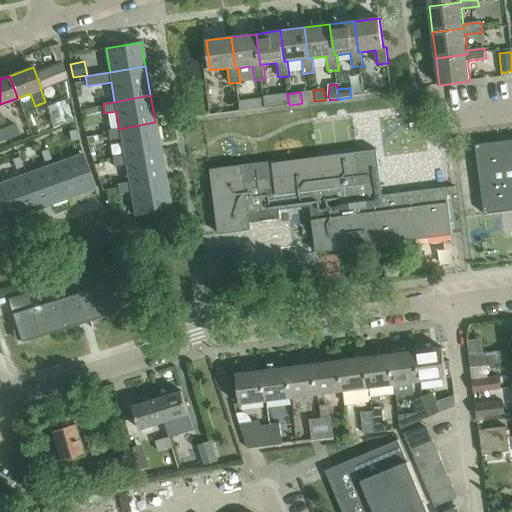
[(275,95),(262,96),(262,98),(264,108),(276,106),(275,95)]
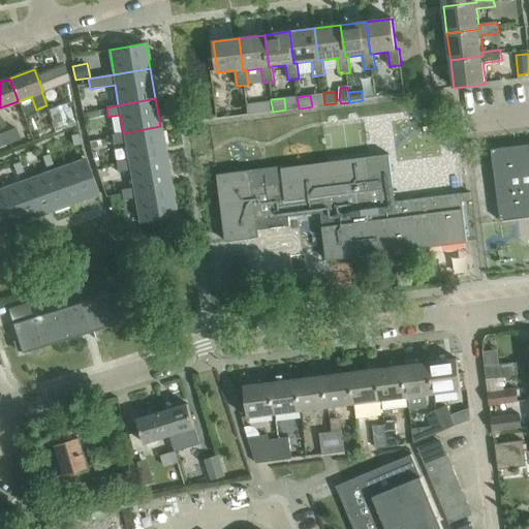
[(263,102),(247,105),(248,115),(265,113),(263,102)]
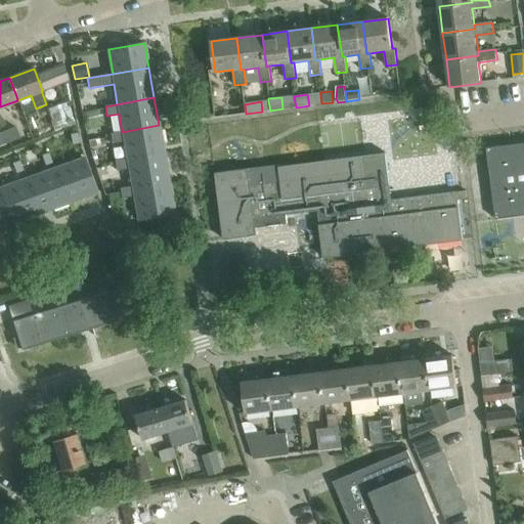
[(67,102),(47,110),(54,131),(68,126),(75,124),(67,102)]
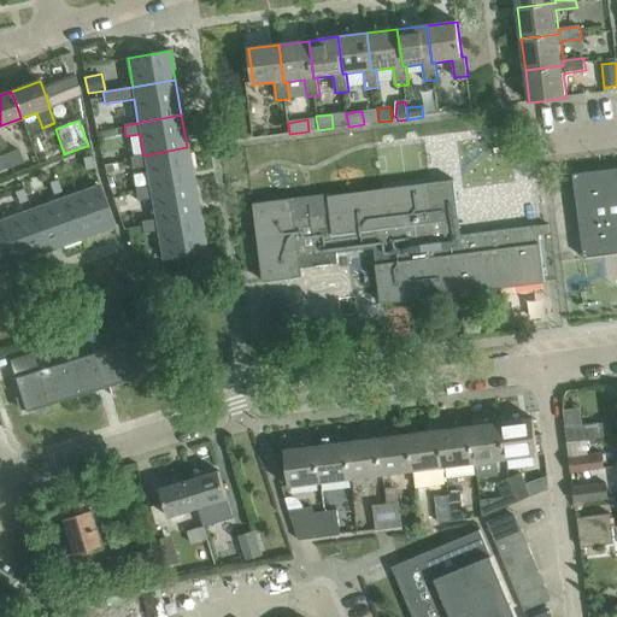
[(113,131),(97,135),(100,154),(106,153),(103,140),(115,137),(113,131)]
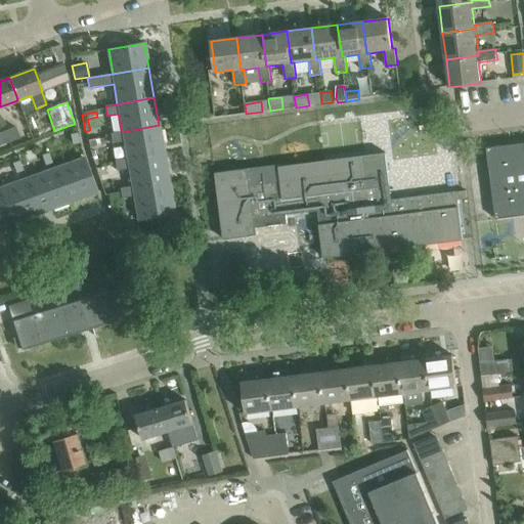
[(124,141),(127,159),(164,154),(159,125),(122,132),(110,134),(112,143),(124,141)]
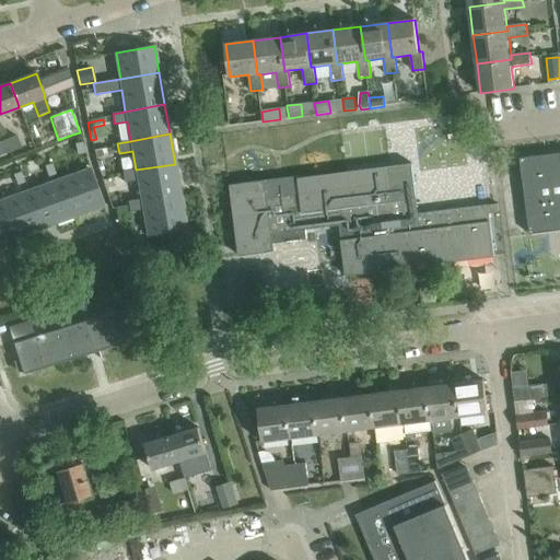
[(2,141),(7,153),(21,147),(16,136),(2,141)]
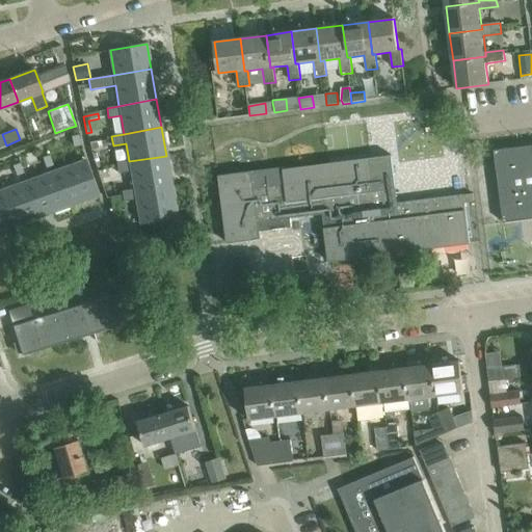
[(78,135),(71,136),(72,140),(73,147),(75,145),(78,145),(80,144),(78,135)]
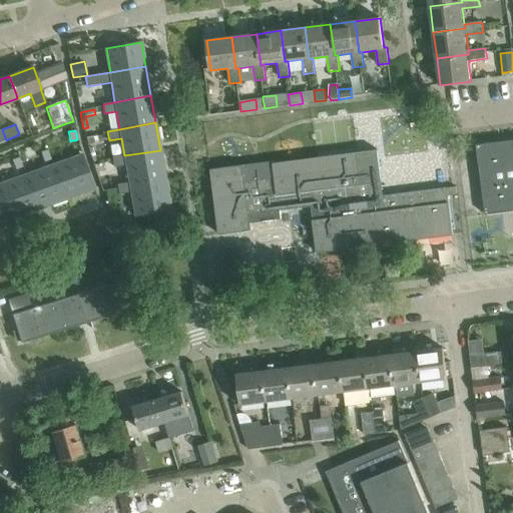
[(96,136),(86,138),(87,144),(97,142),(96,136)]
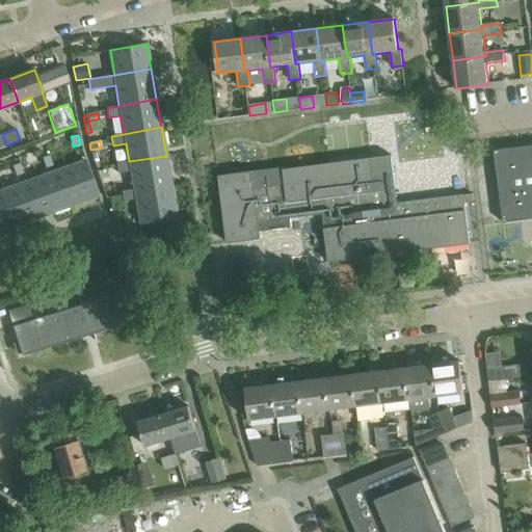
[(531,144),(494,151),(503,223),(531,218),(531,144)]
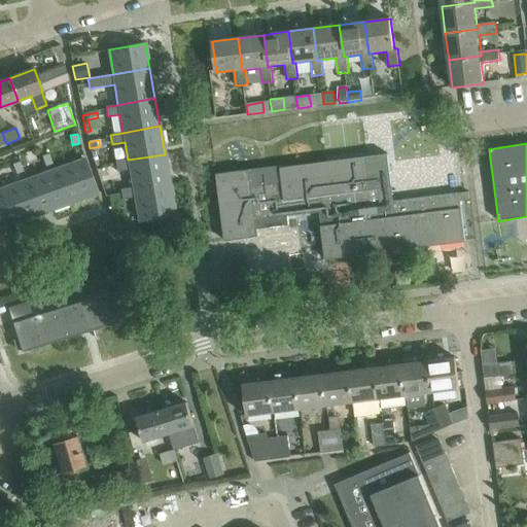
[(48,153),(41,156),(42,157),(44,165),(51,163),(49,156),(48,153)]
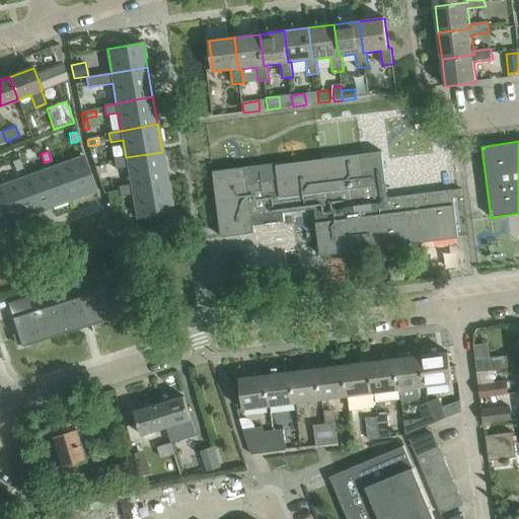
[(115,163),(116,169),(127,167),(130,184),(167,178),(162,152),(126,157),(114,159),(115,163)]
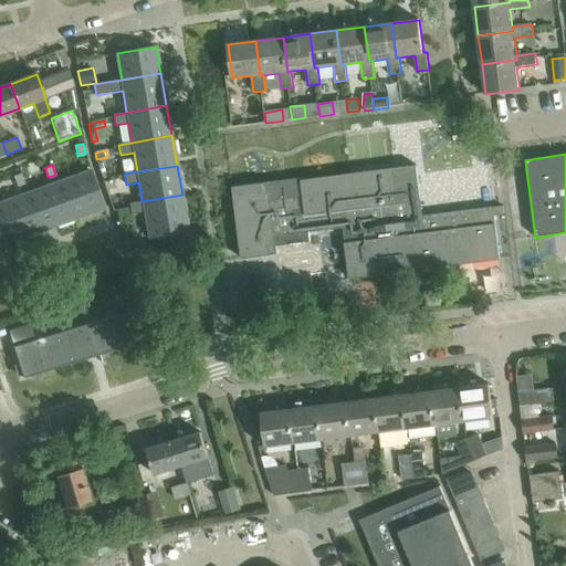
[(269,182),(233,187),(242,259),(278,254),(276,247),(311,242),(310,232),(343,228),(345,243),(349,279),(420,270),(421,270),(413,218),(423,217),(417,166),(390,169),(350,174),(303,180),(303,178),(269,182)]
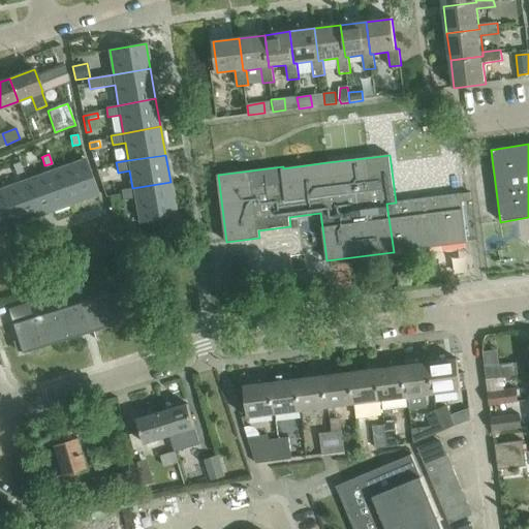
[(57,169),(69,205),(97,194),(84,159),(57,169)]
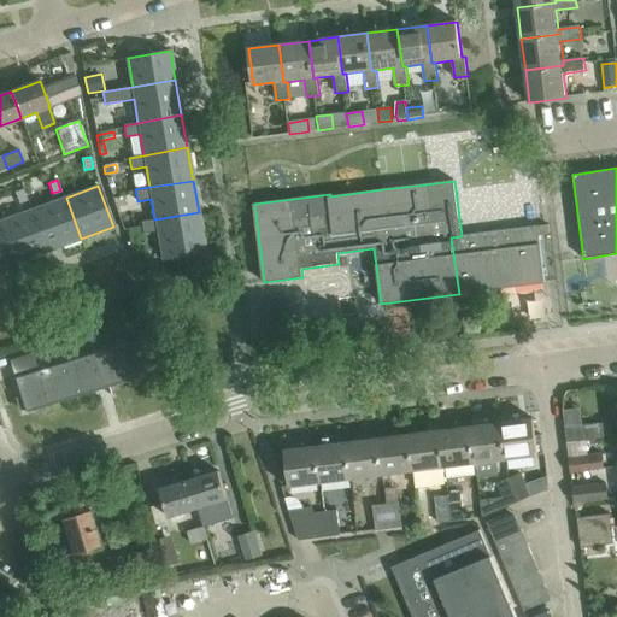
[(22,189),(15,192),(18,203),(27,200),(27,199),(22,189)]
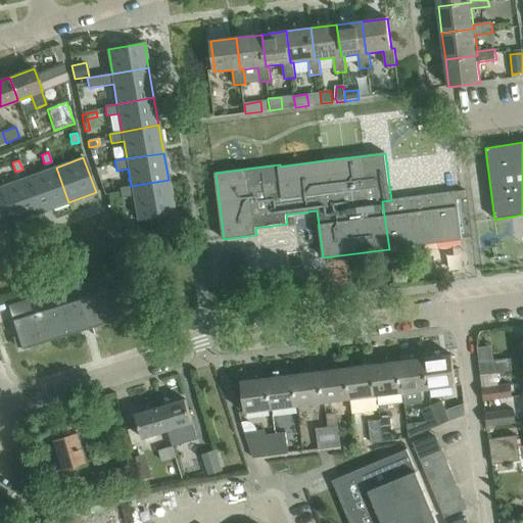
[(26,179),(41,212),(68,202),(56,168),(26,179)]
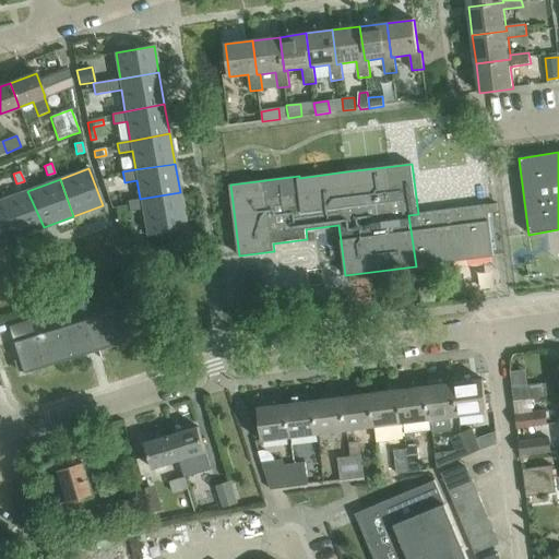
[(0,200),(0,201),(13,238),(44,227),(27,191),(0,200)]
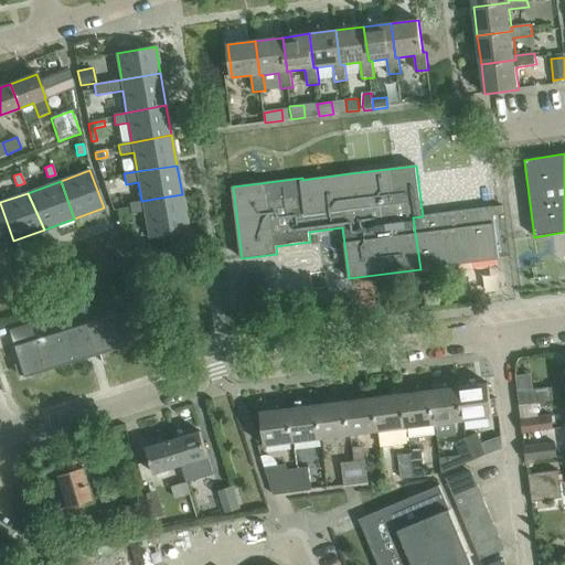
[(188,231),(182,194),(141,201),(129,203),(130,208),(131,213),(145,211),(149,237),(188,231)]
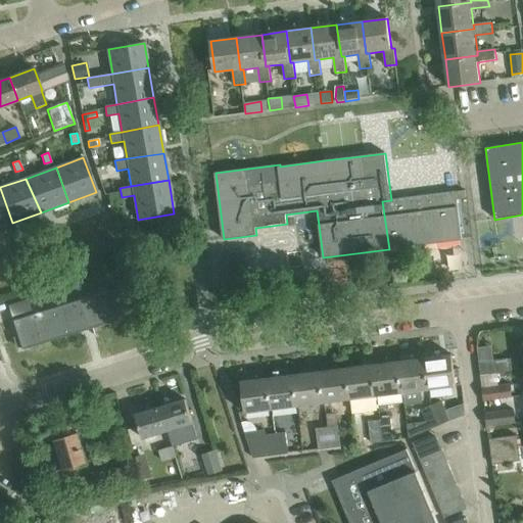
[(0,227),(12,223),(0,188),(0,227)]
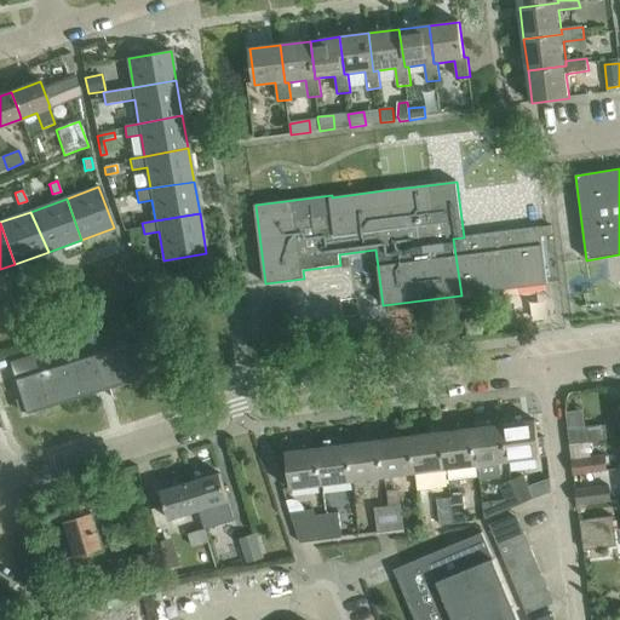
[(453,239),(461,296),(547,285),(541,237),(554,235),(552,225),(540,227),(464,237),(453,239)]
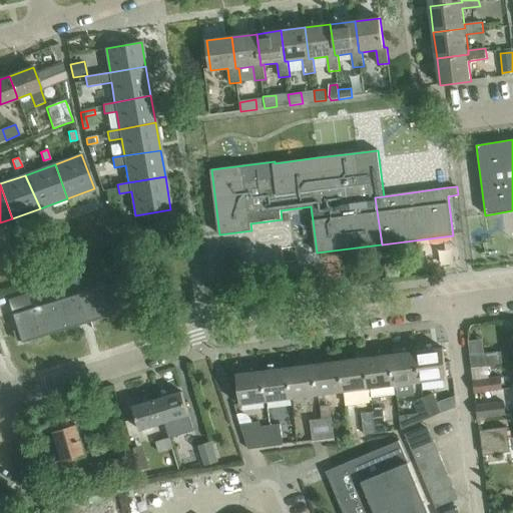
[(118,188),(106,190),(108,203),(120,200),(119,193),(118,188)]
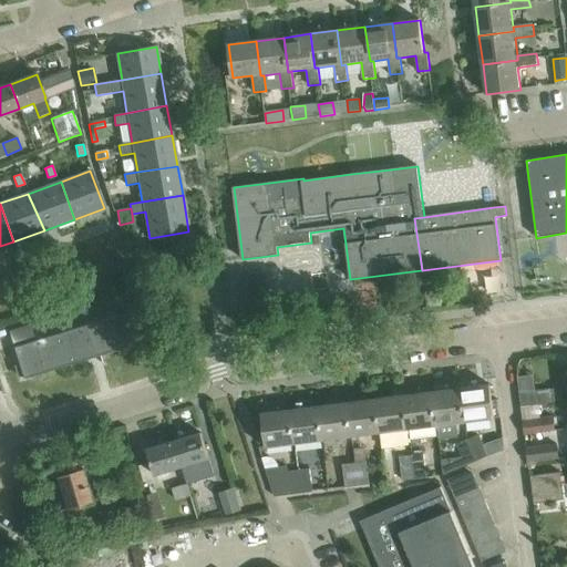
[(249,312),(267,309),(268,309),(264,274),(245,276),(249,312)]
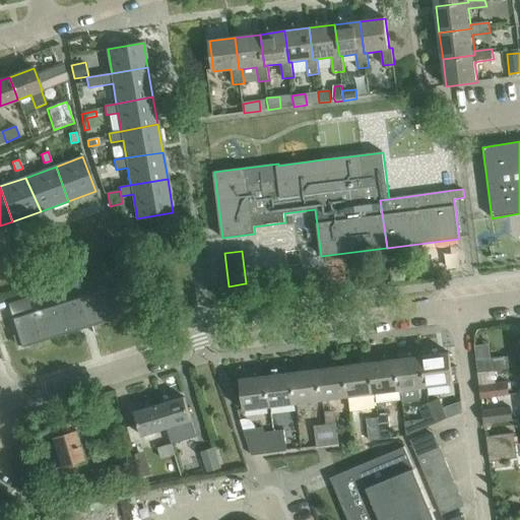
[(124,284),(12,318),(21,347),(133,314),(124,284)]
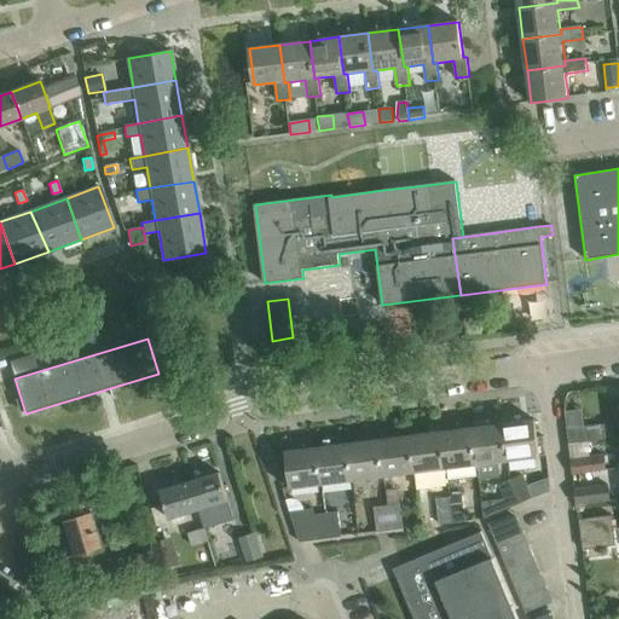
[(10,362),(13,376),(36,369),(33,354),(10,362)]
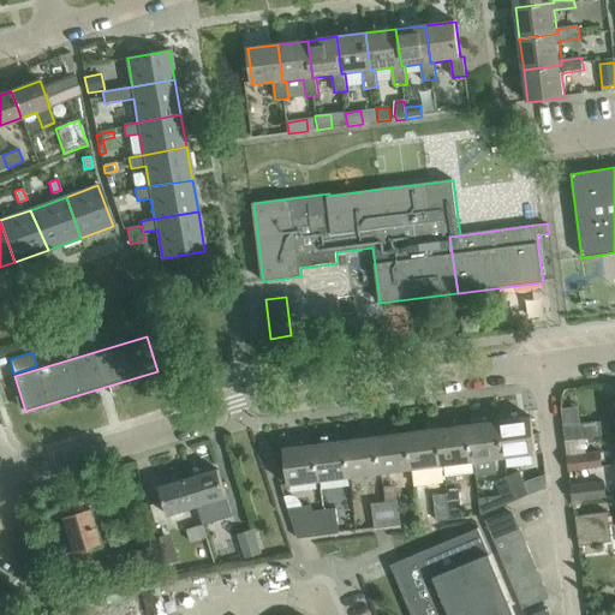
[(501,421),(506,458),(536,453),(531,417),(501,421)]
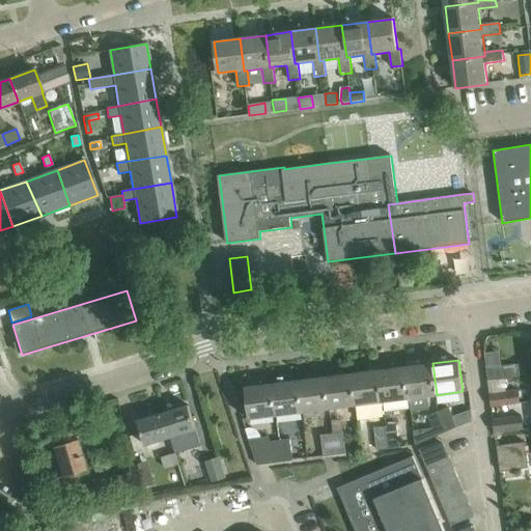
[(406,367),(410,398),(412,411),(426,409),(428,409),(426,396),(437,395),(432,363),(406,367)]
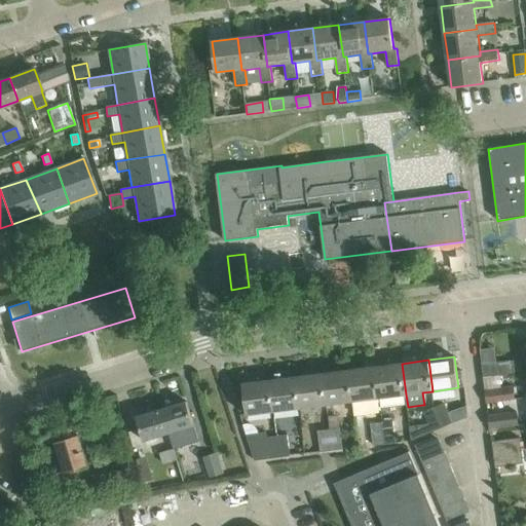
[(482,365),(484,377),(512,374),(510,361),(482,365)]
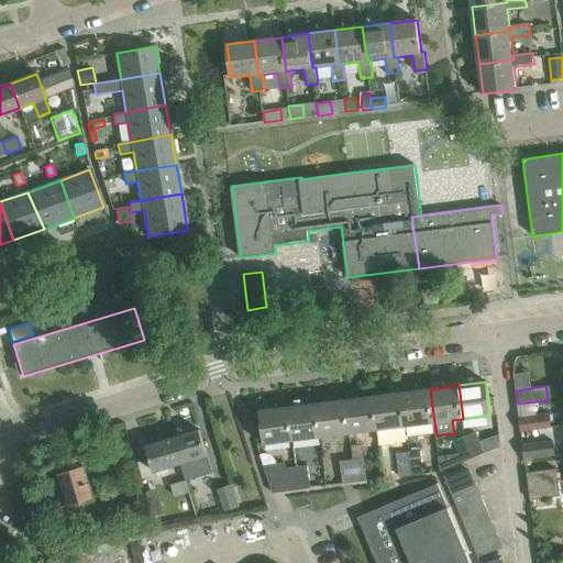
[(401,393),(406,426),(434,422),(430,389),(401,393)]
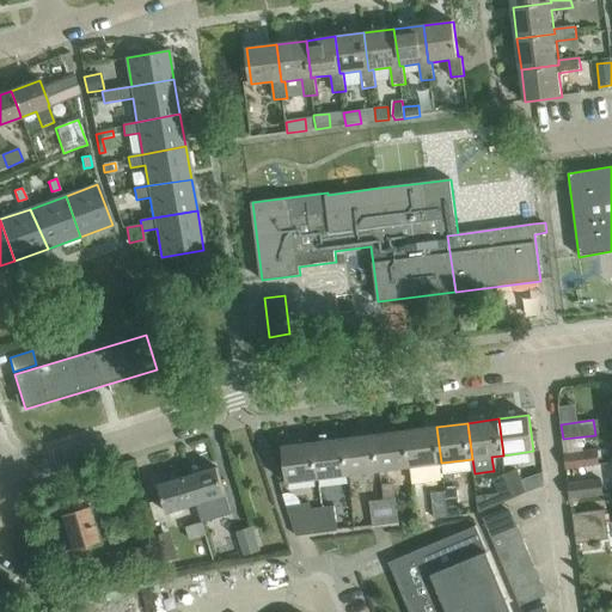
[(407,432),(411,466),(441,463),(436,427),(407,432)]
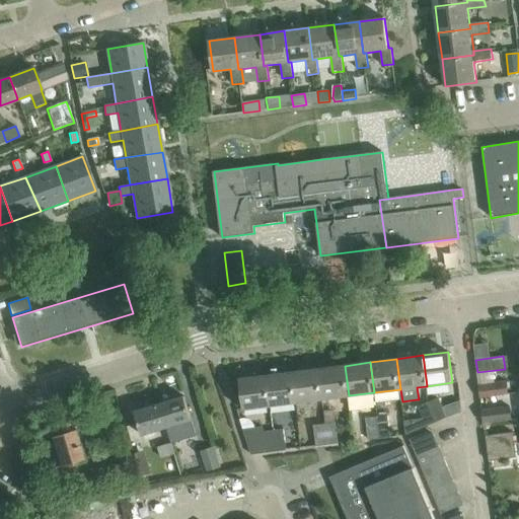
[(318,369),(322,399),(349,395),(345,366),(318,369)]
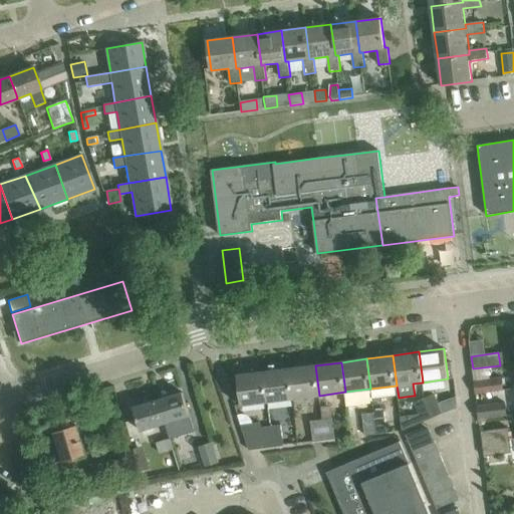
[(289,368),(293,399),(319,396),(315,365),(289,368)]
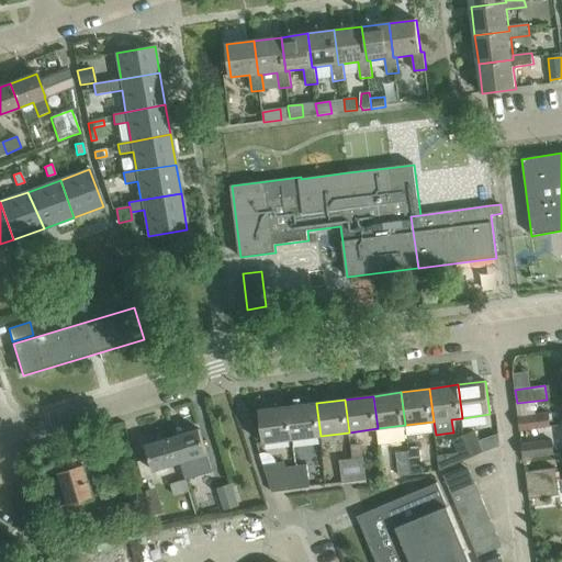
[(288,407),(292,440),(321,436),(316,403),(288,407)]
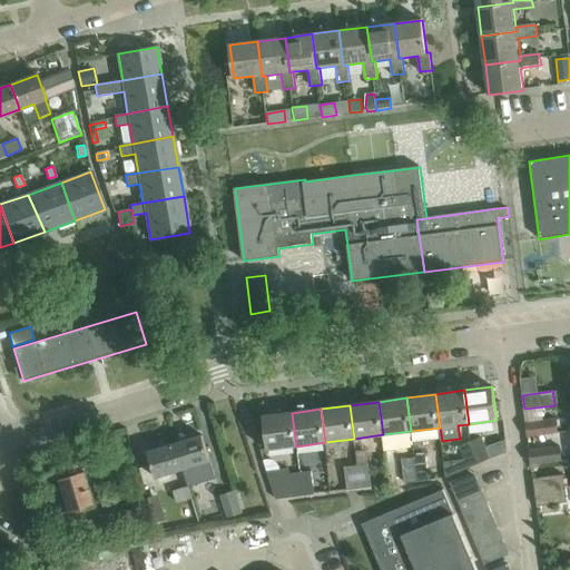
[(267,450),(296,446),(292,413),(263,416),(267,450)]
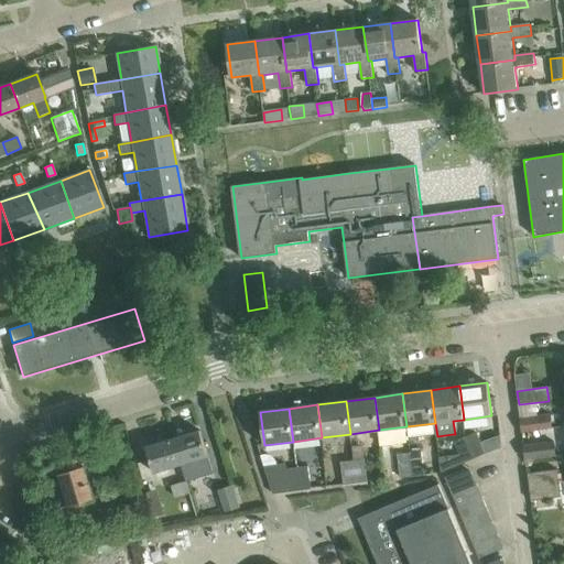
[(523,433),(553,429),(551,415),(521,419),(523,433)]
